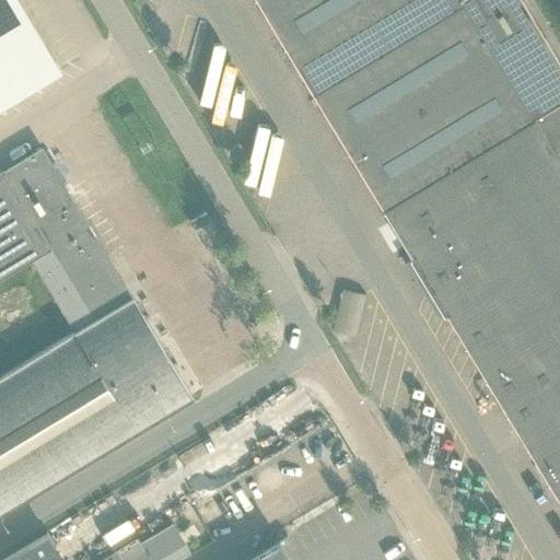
[(0,0),(0,104),(58,69),(15,0),(0,0)]
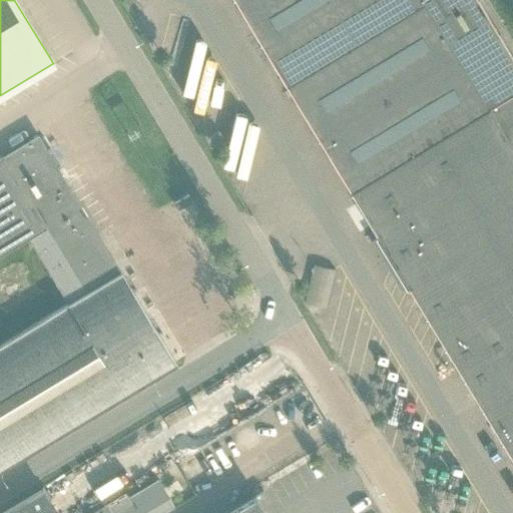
[(235,0),(512,458),(512,55),(479,0),(235,0)]
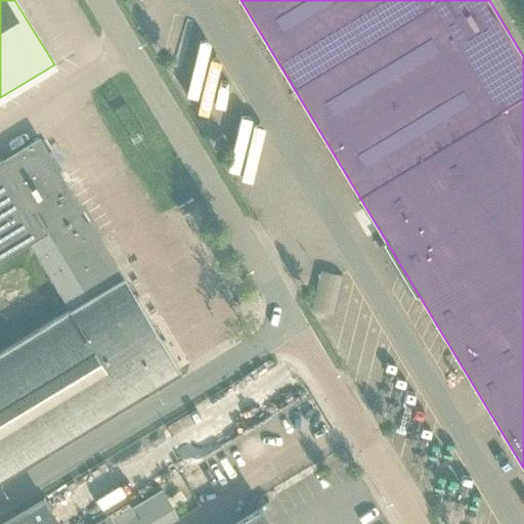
[(0,479),(180,370),(148,319),(133,295),(37,137),(3,158),(0,159),(0,479)]
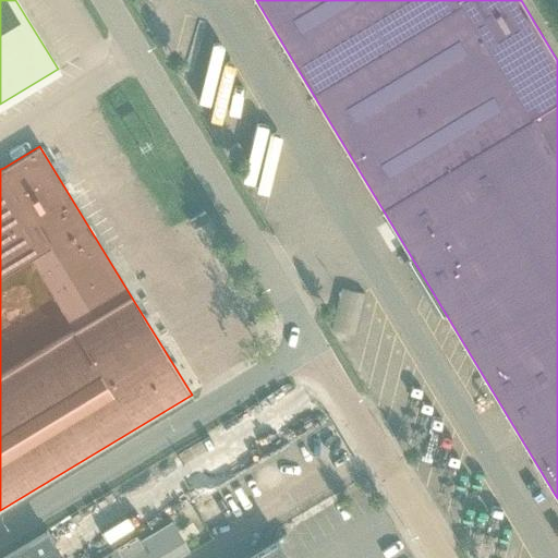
[(364,304),(372,284),(352,277),(344,298),(364,304)]
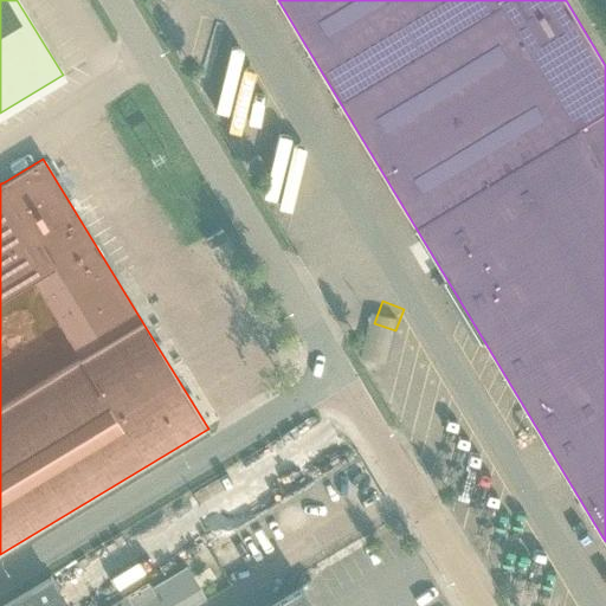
[(536,555),(528,585),(541,588),(549,559),(536,555)]
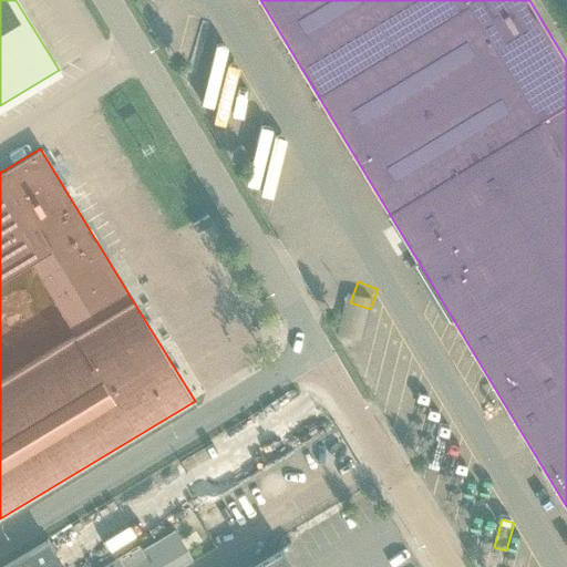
[(140,546),(120,558),(105,566),(169,566),(188,556),(175,532),(143,552),(140,546)]
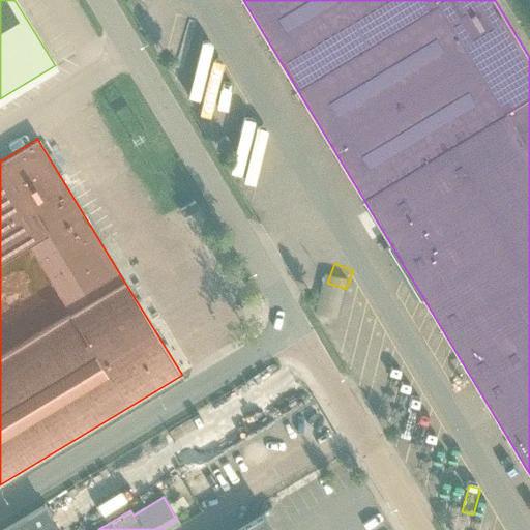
[(58,529),(45,506),(3,529),(58,529)]
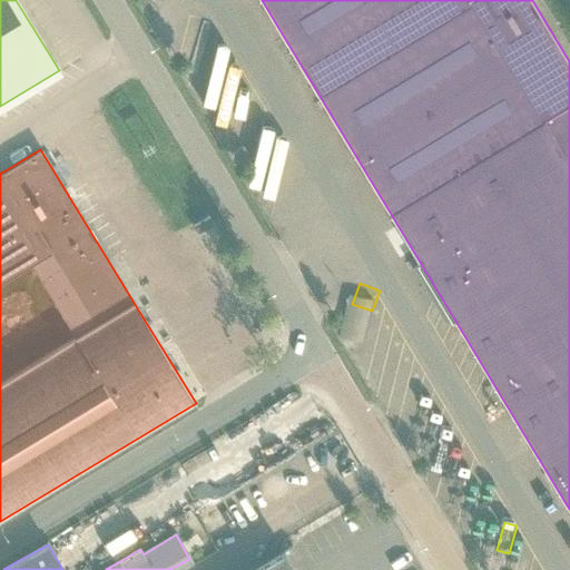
[(294,569),(283,551),(251,569),(294,569)]
